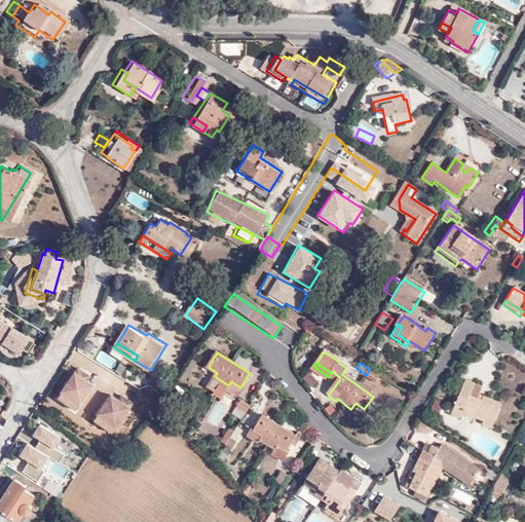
[(370,369),(366,375),(375,383),(380,377),(370,369)]
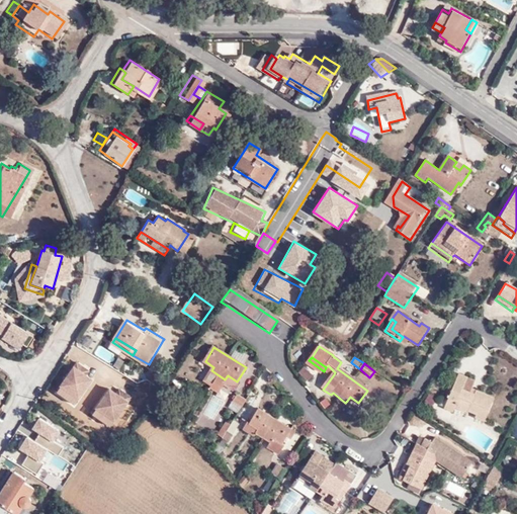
[(77,411),(92,375),(67,364),(52,400),(77,411)]
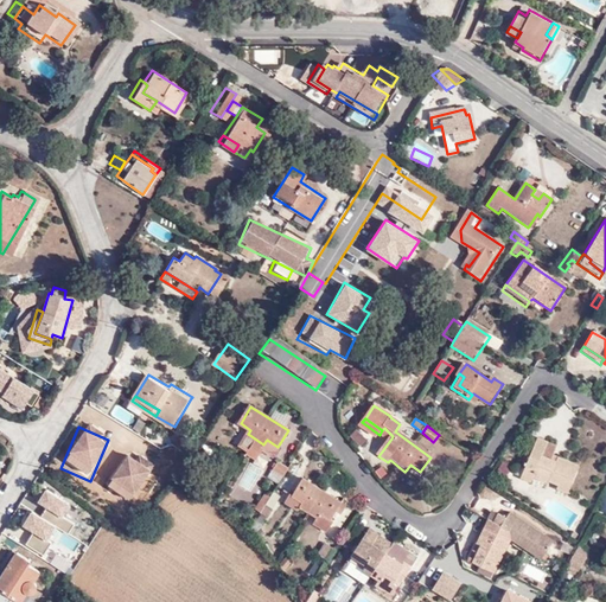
[(249,452),(255,443),(247,436),(241,446),(249,452)]
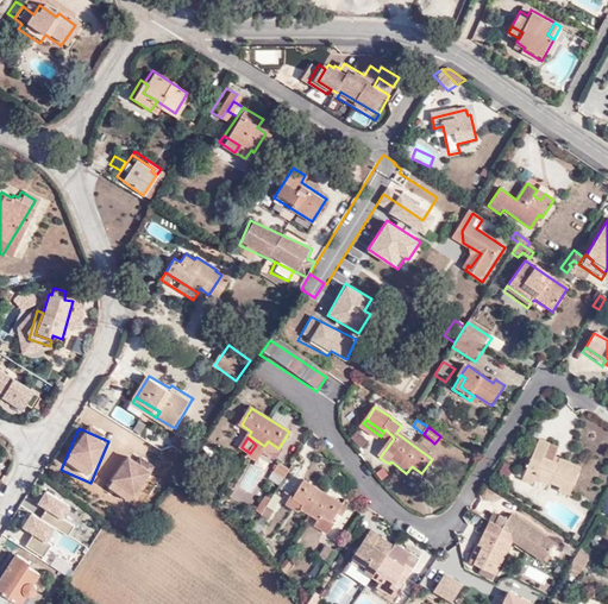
[(281,450),(279,448),(268,441),(264,446),(263,450),(275,459),(281,450)]
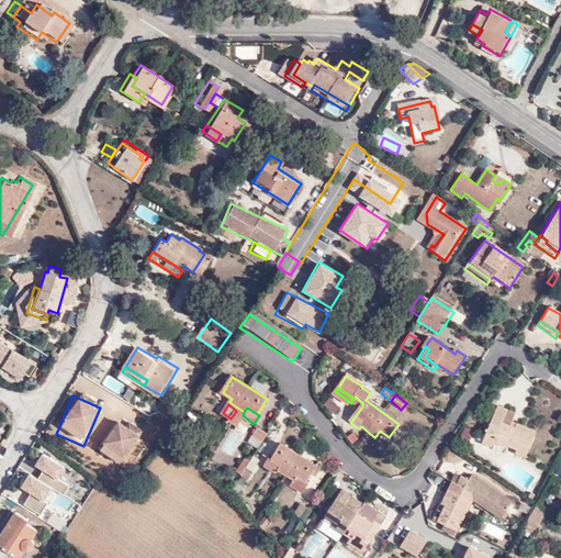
[(501,409),(490,436),(498,439),(497,446),(509,450),(512,446),(522,450),(519,455),(527,458),(537,435),(515,427),(519,416),(501,409)]
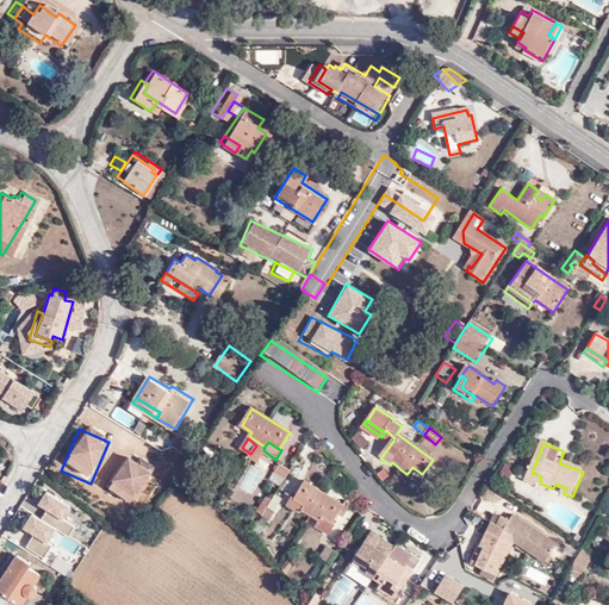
[(125,456),(104,492),(129,507),(150,471),(125,456)]
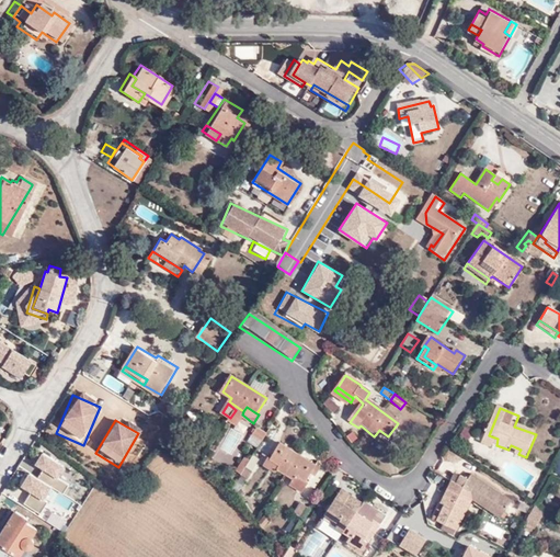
[(259,428),(264,432),(270,427),(264,421),(259,428)]
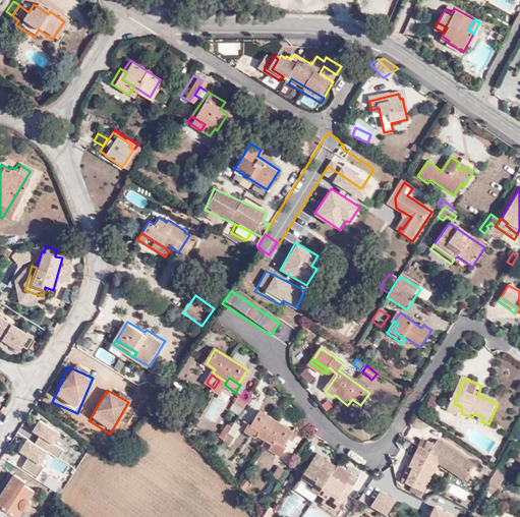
[(246,403),(245,401),(240,397),(238,395),(233,402),(241,410),(246,403)]
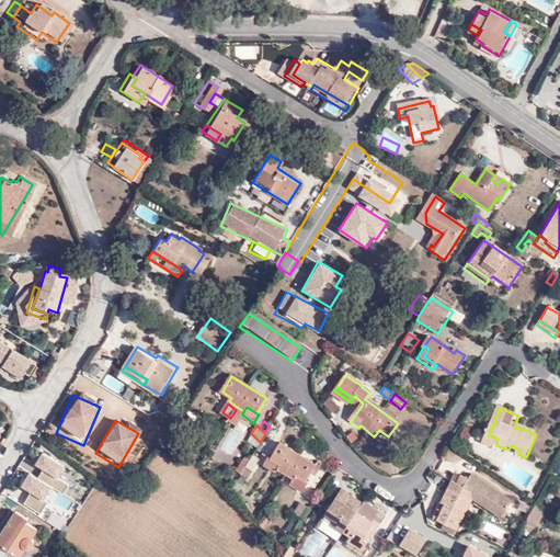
[(386,441),(388,436),(379,430),(376,434),(386,441)]
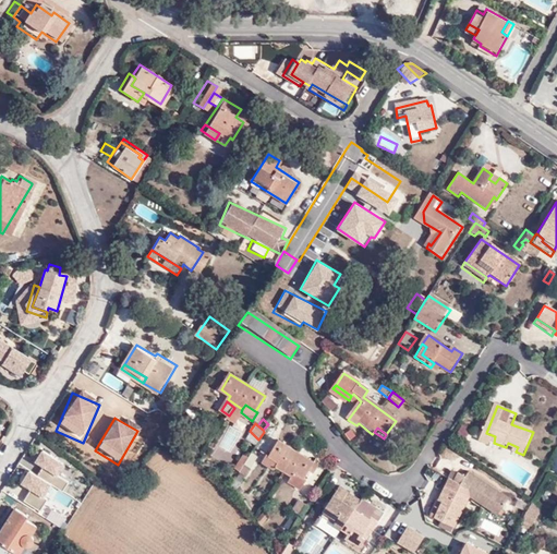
[(218,452),(231,457),(241,435),(228,429),(218,452)]
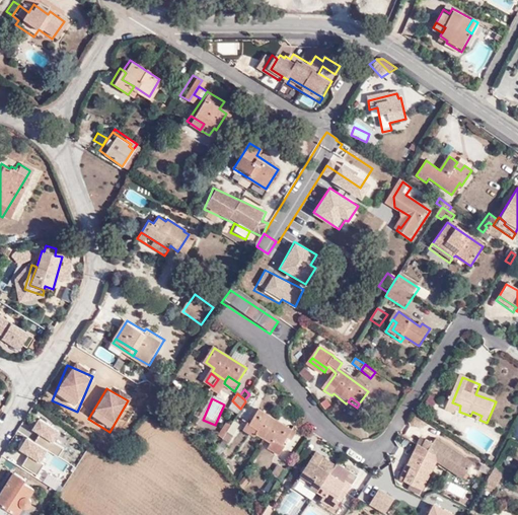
[(457,417),(459,412),(460,406),(452,402),(448,413),(457,417)]
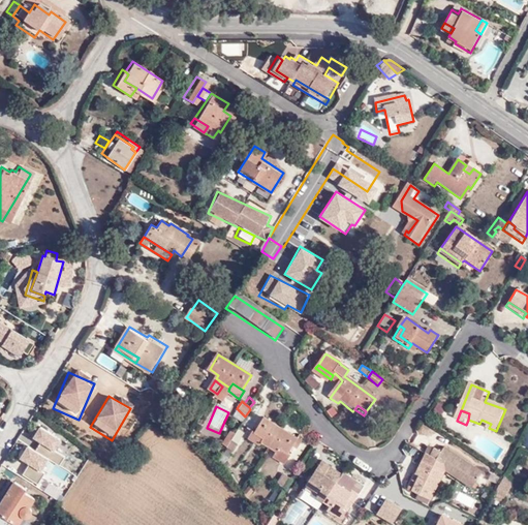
[(270,450),(283,429),(267,418),(256,433),(261,437),(262,437),(265,439),(261,443),(266,446),(266,445),(270,450)]
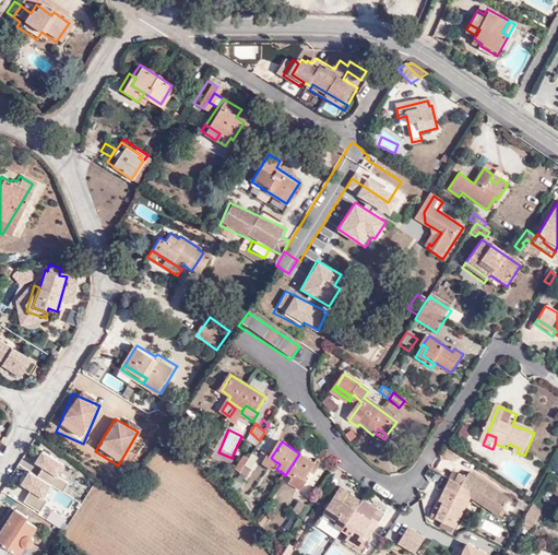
[(56,477),(64,463),(40,449),(32,464),(44,471),(39,477),(27,470),(19,484),(30,491),(23,504),(39,512),(52,489),(61,494),(68,484),(56,477)]
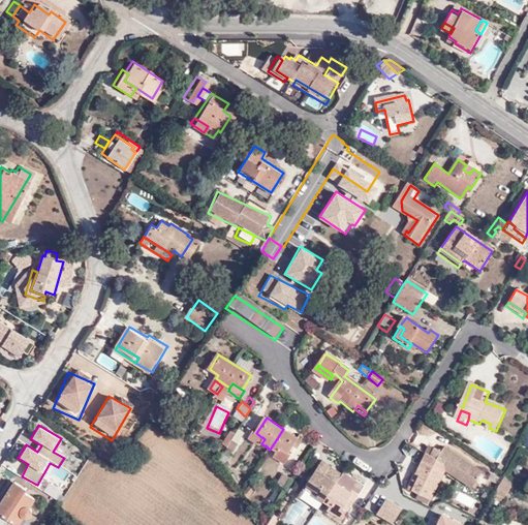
[(301,441),(283,429),(270,450),(267,454),(285,467),(292,457),(289,456),(301,441)]
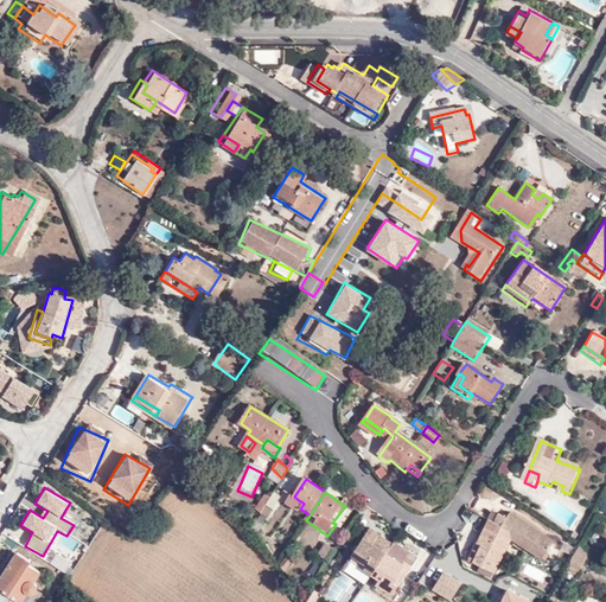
[(274,508),(280,499),(273,493),(266,504),(274,508)]
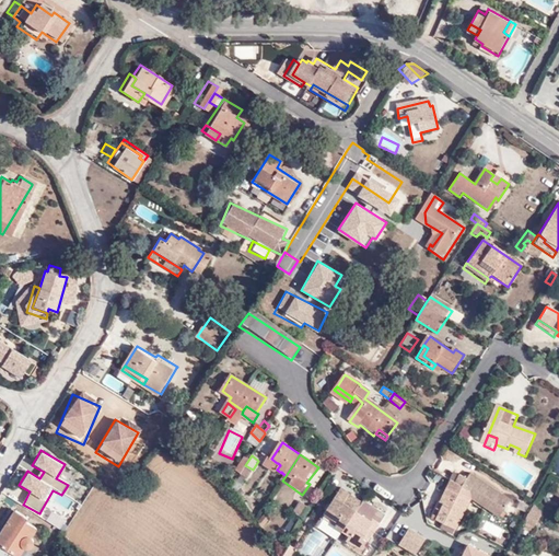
[(240,474),(245,479),(246,479),(252,472),(244,466),(240,474)]
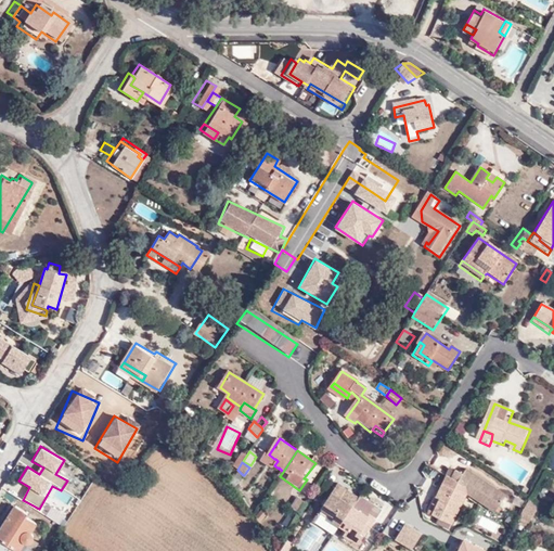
[(471,472),(459,464),(432,508),(455,522),(474,492),(499,514),(512,498),(475,468),(471,472)]
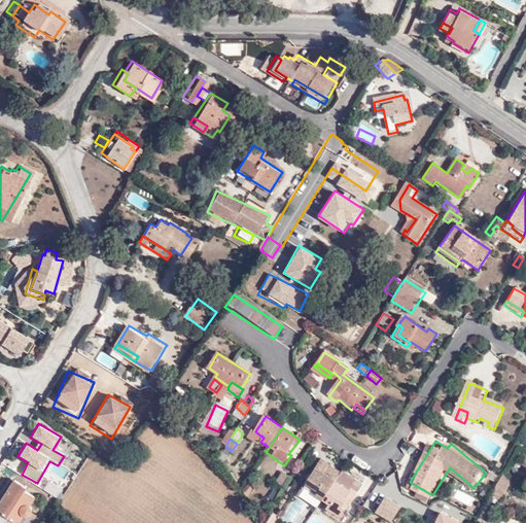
[(215,460),(219,464),(231,451),(225,446),(215,460)]
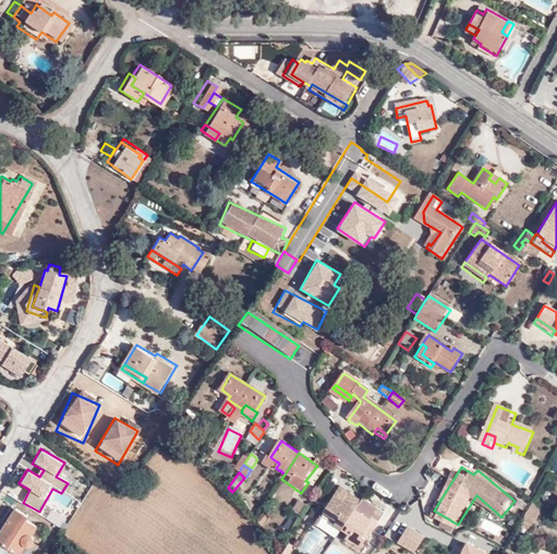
[(362,551),(367,542),(364,539),(371,530),(374,532),(386,517),(364,501),(362,504),(356,512),(343,503),(350,494),(341,488),(329,504),(333,506),(328,514),(338,521),(335,525),(350,536),(347,540),(362,551)]
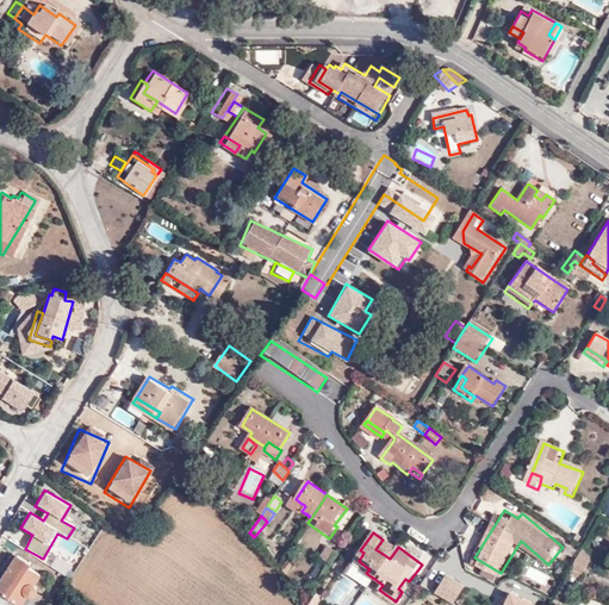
[(376,549),(390,559),(396,550),(383,540),(376,549)]
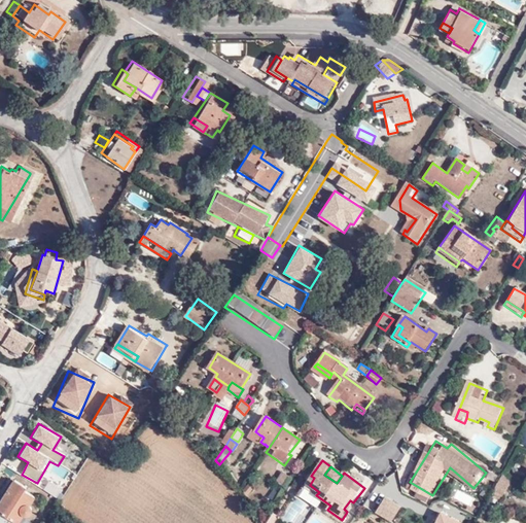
[(283,487),(287,478),(280,475),(276,484),(283,487)]
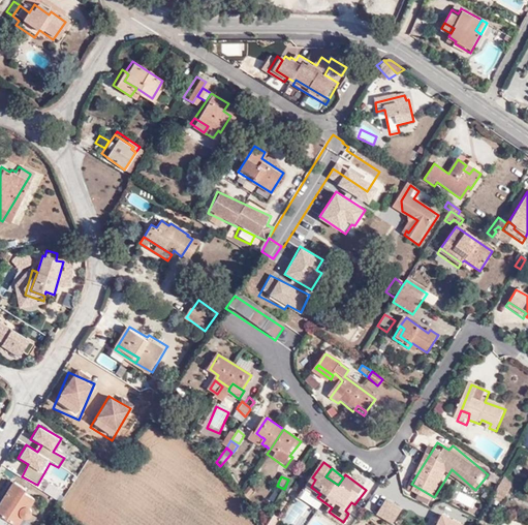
[(10,493),(19,480),(17,477),(7,491),(10,493)]
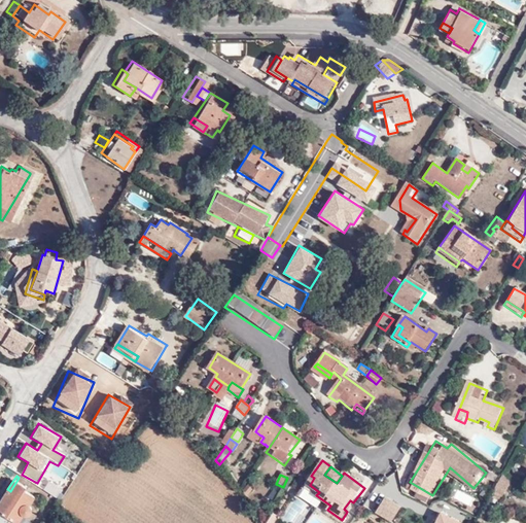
[(304,486),(316,495),(319,492),(310,485),(314,478),(311,476),(304,486)]
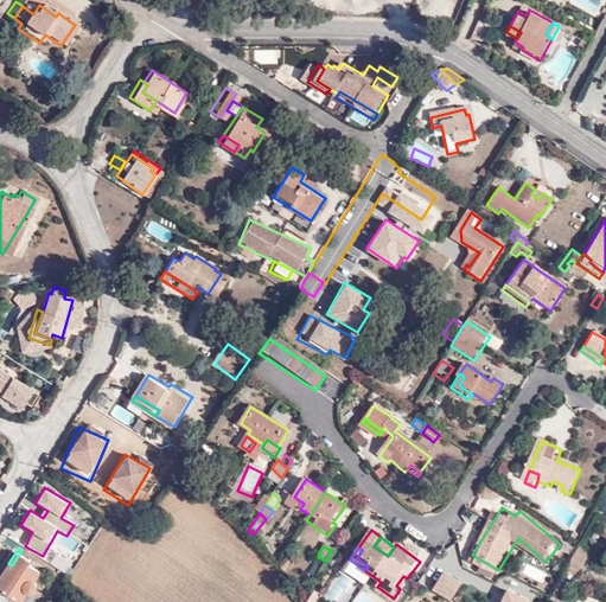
[(576,574),(587,554),(578,548),(567,567),(576,574)]
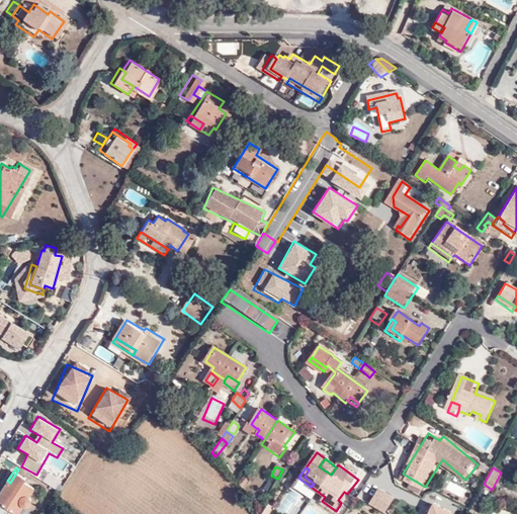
[(6,488),(0,497),(0,509),(5,513),(10,513),(14,507),(20,511),(27,502),(30,501),(33,498),(31,493),(37,487),(28,480),(29,478),(18,469),(10,483),(6,488)]
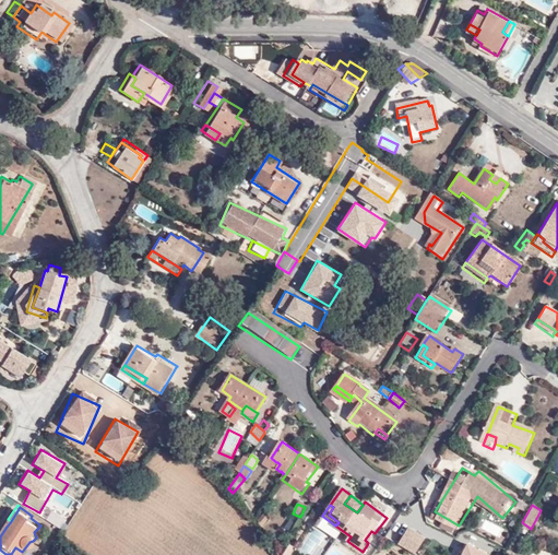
[(548,528),(553,520),(541,514),(536,521),(548,528)]
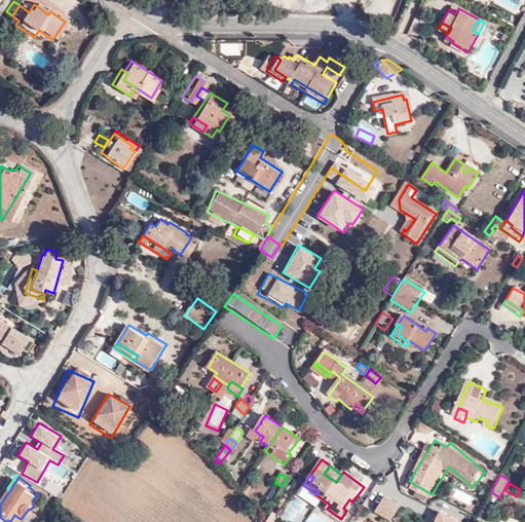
[(390,515),(402,499),(387,488),(376,502),(390,515)]
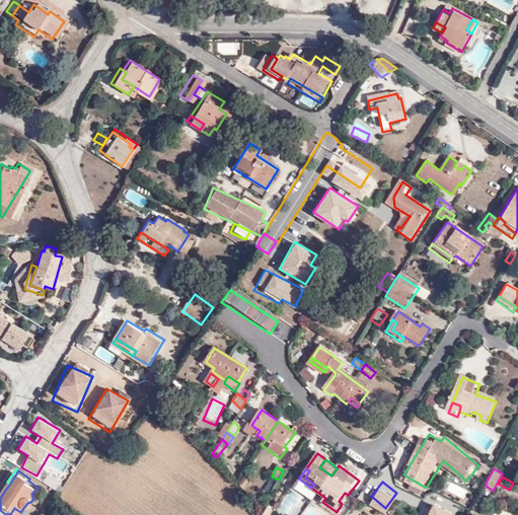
[(339,501),(342,504),(348,495),(345,493),(339,501)]
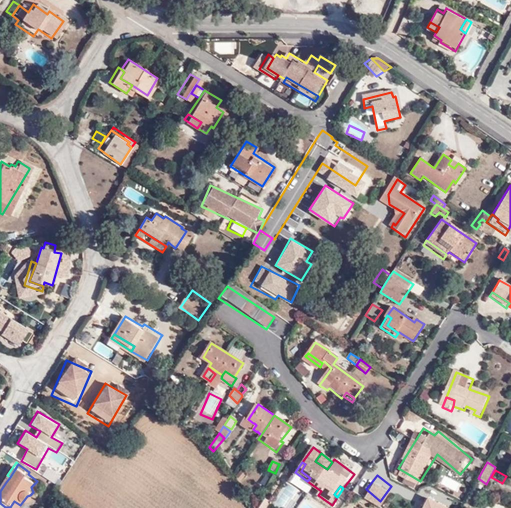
[(446,507),(447,504),(437,501),(440,493),(424,488),(418,507),(446,507)]
